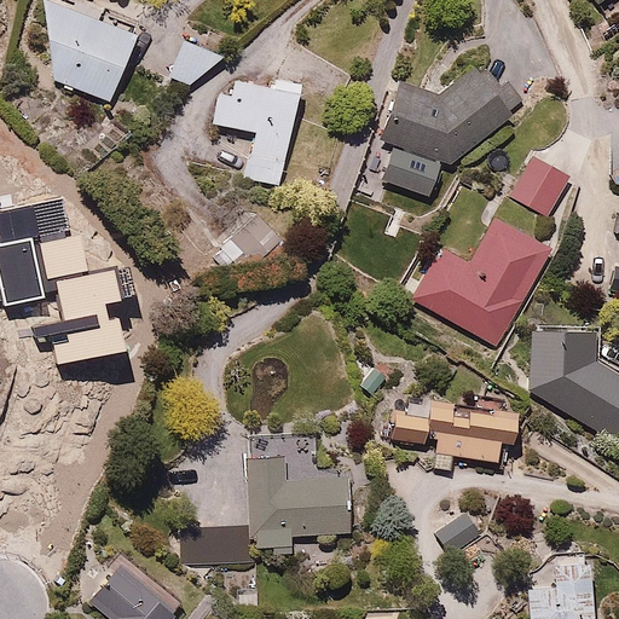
[(140,34),(51,0),(47,0),(58,80),(115,102),(140,34)]
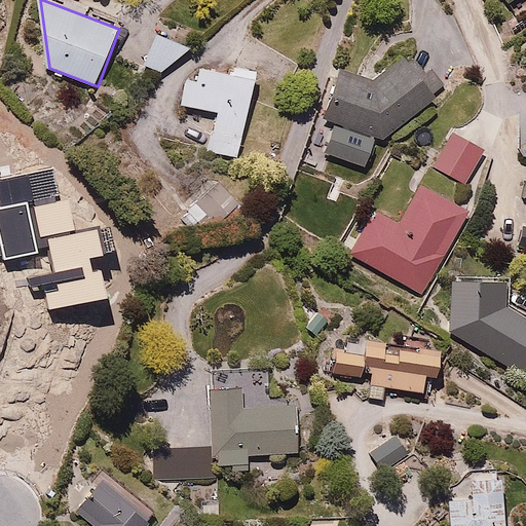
[(162,75),(191,45),(160,30),(143,65),(162,75)]
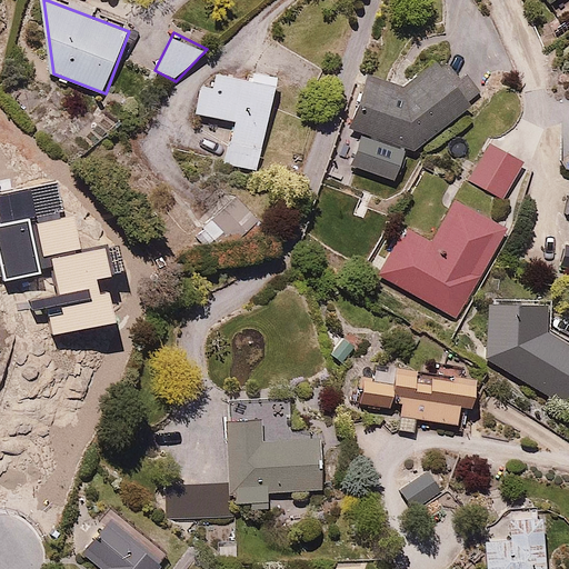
[(406,148),(410,149),(473,106),(442,61),(402,89),(369,79),(352,129),(365,133),(352,167),(395,181),(406,148)]
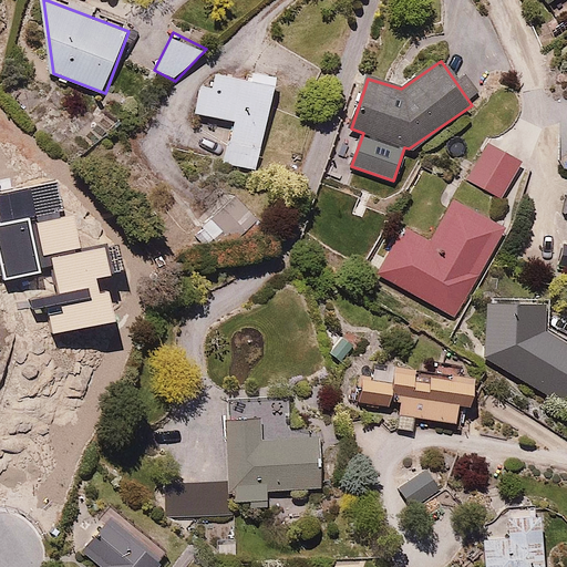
[(257,171),(271,78),(250,74),(249,78),(210,72),(207,89),(197,86),(193,115),(230,121),(224,165),(257,171)]
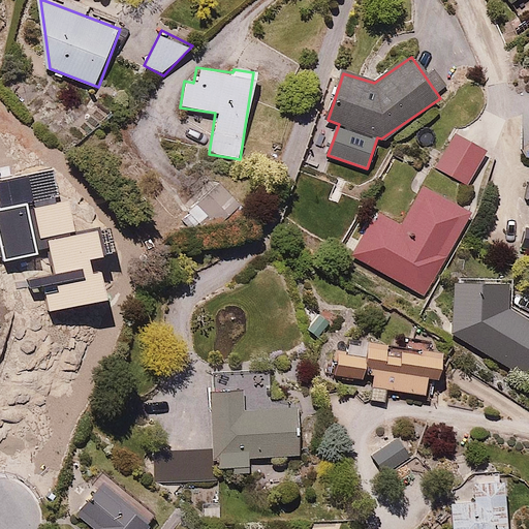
[(488,151),(450,132),(432,169),(470,188),(488,151)]
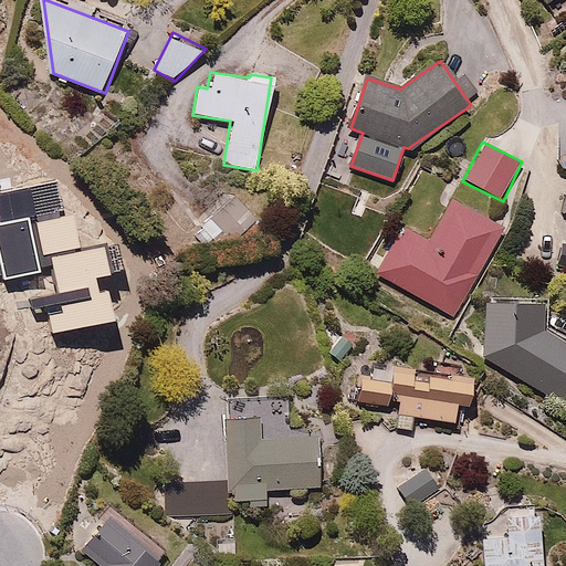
[(0,208),(3,224),(0,224),(0,265),(3,281),(42,273),(41,268),(52,265),(58,294),(30,300),(31,307),(46,305),(52,333),(114,321),(108,290),(100,292),(97,280),(115,276),(108,242),(80,248),(73,215),(64,216),(58,182),(0,194),(0,208)]
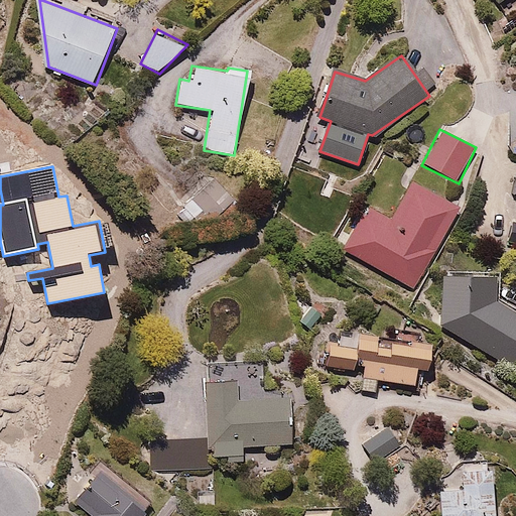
[(415,287),(457,208),(413,184),(392,225),(364,210),(343,250),(415,287)]
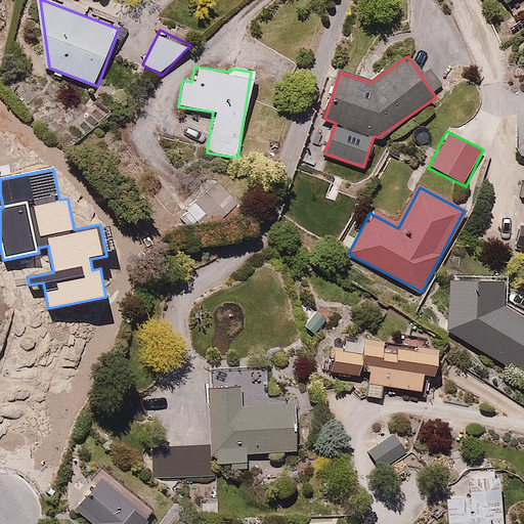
[(498,279),(450,276),(442,328),(518,373),(523,361),(523,321),(499,307),(498,279)]
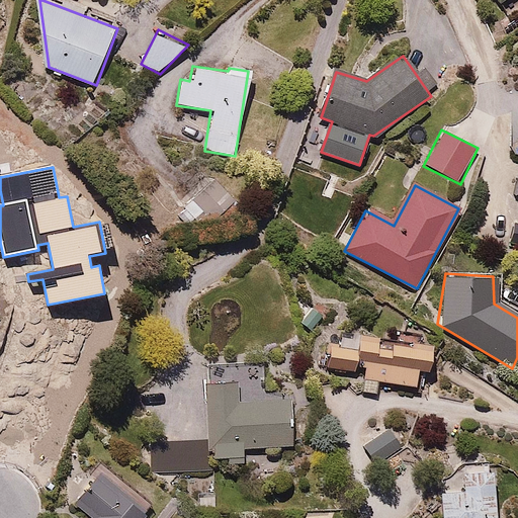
[(327,368),(362,376),(359,390),(376,394),(379,379),(421,389),(430,348),(336,327),(327,368)]
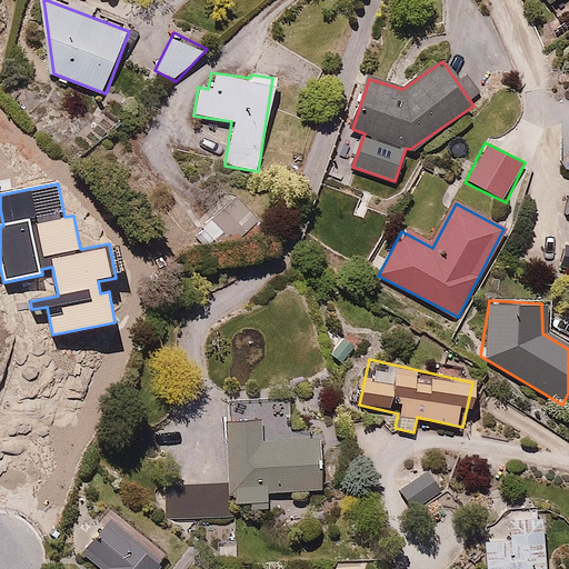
[(259,415),(225,418),(232,509),(268,506),(267,495),(323,489),(319,439),(262,443),(259,415)]
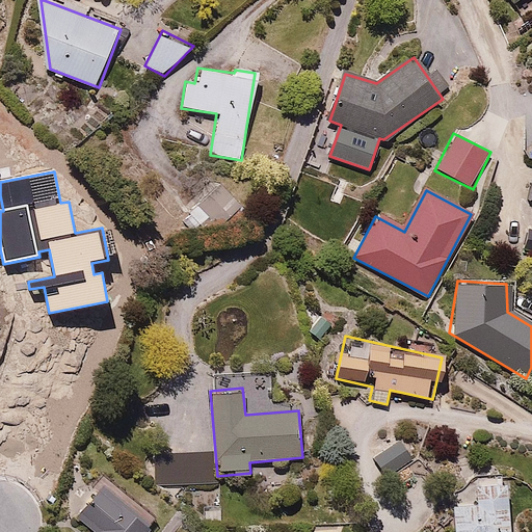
[(410,455),(396,439),(372,459),(386,477),(410,455)]
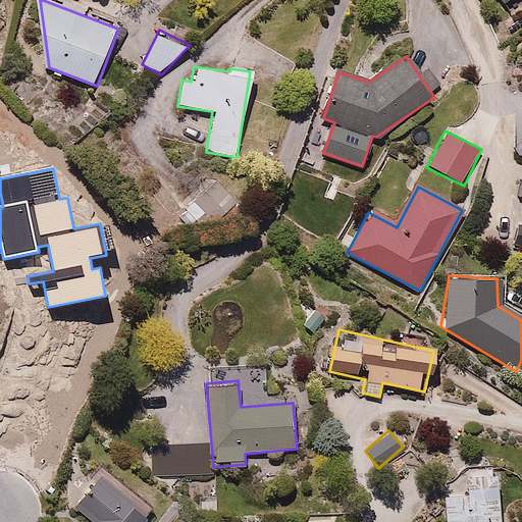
[(462,481),(439,483),(442,521),(499,521),(496,468),(461,471),(462,481)]
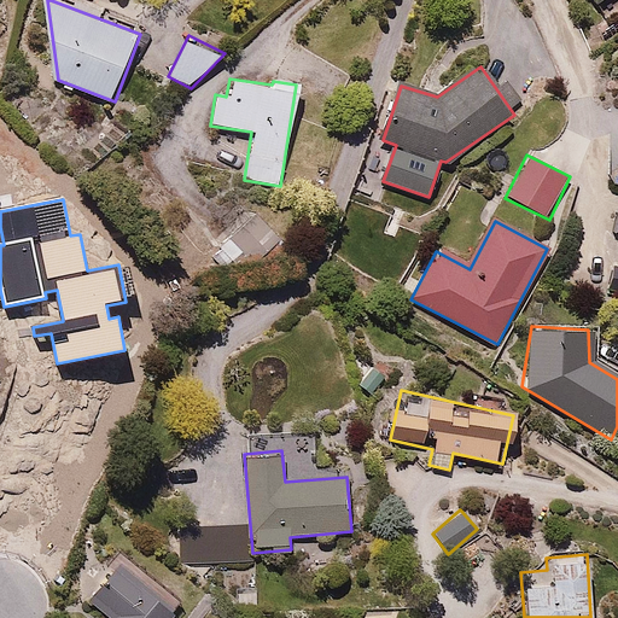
[(167,617),(175,608),(120,565),(91,602),(110,617),(167,617)]
